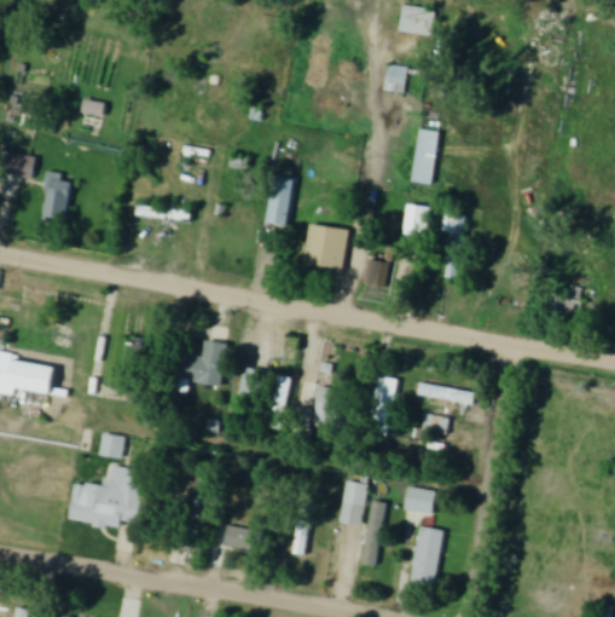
[(401,4),(399,30),(430,34),(433,9),(401,4)]
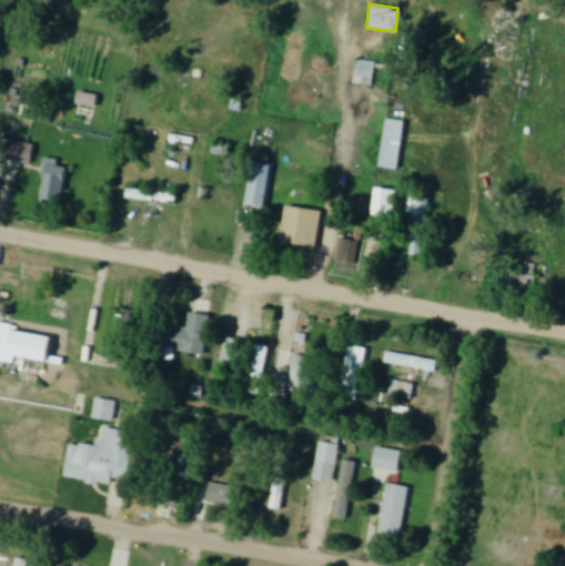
[(373,62),(355,59),(352,81),(371,83),(373,62)]
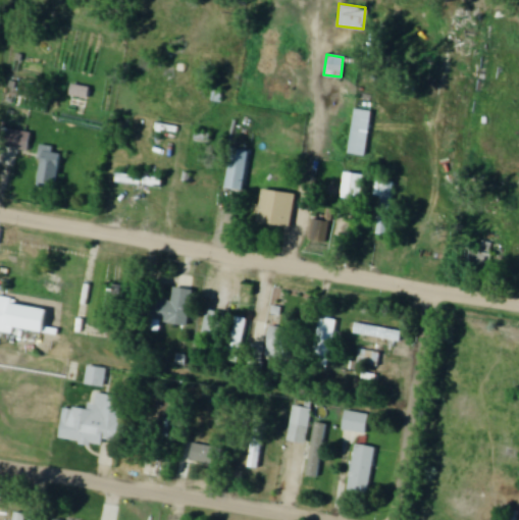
[(353,108),(346,151),(363,154),(370,111),(353,108)]
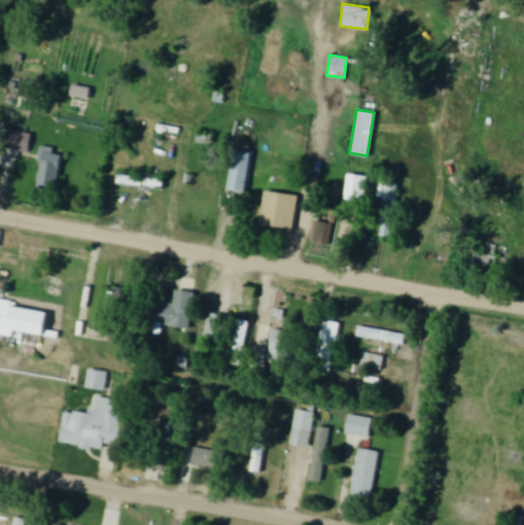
[(30,134),(1,129),(0,135),(0,146),(27,151),(30,134)]
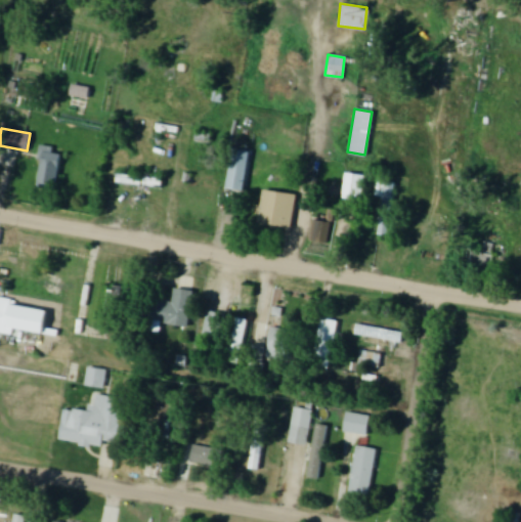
[(53,190),(60,150),(41,147),(34,187),(53,190)]
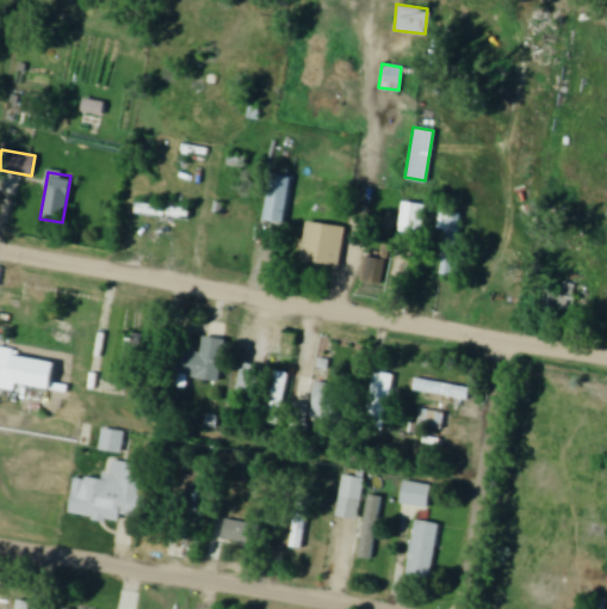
[(289,178),(282,222),(262,219),(270,174),(289,178)]
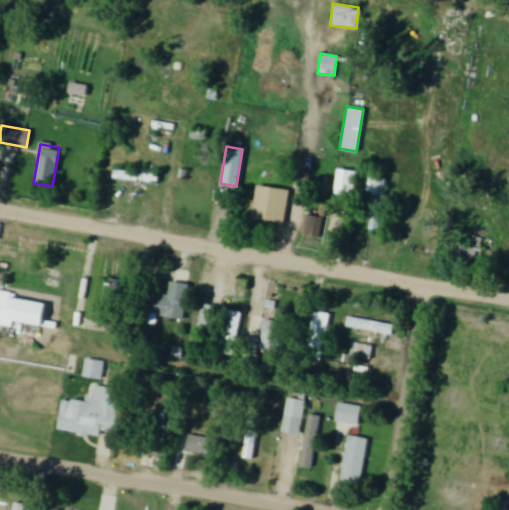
[(112,177),(156,185),(158,175),(114,167),(112,177)]
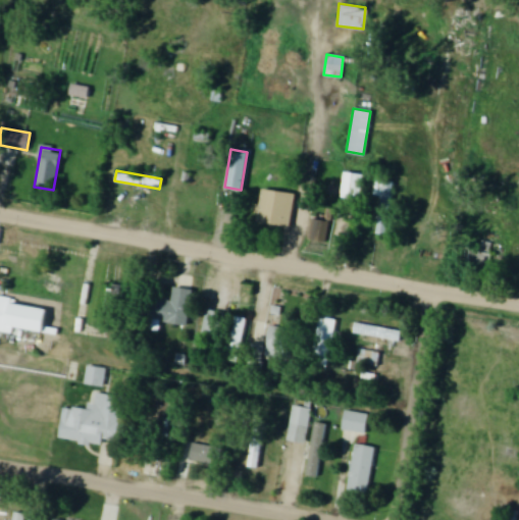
[(362,173),(343,171),(340,197),(359,200),(362,173)]
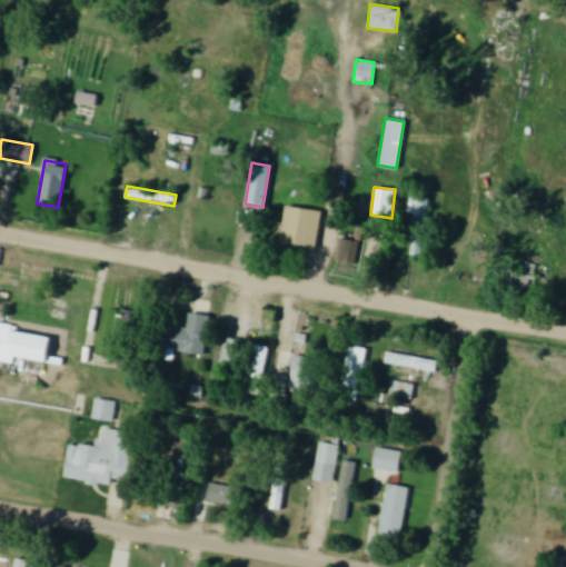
[(279,241),(315,246),(319,210),(283,206),(279,241)]
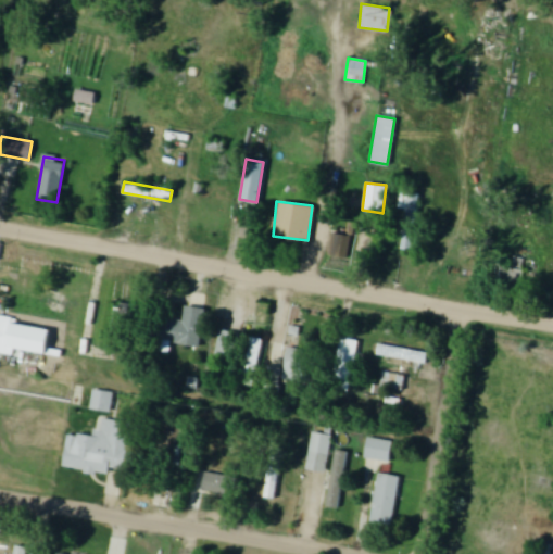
[(346,257),(348,234),(329,233),(327,256),(346,257)]
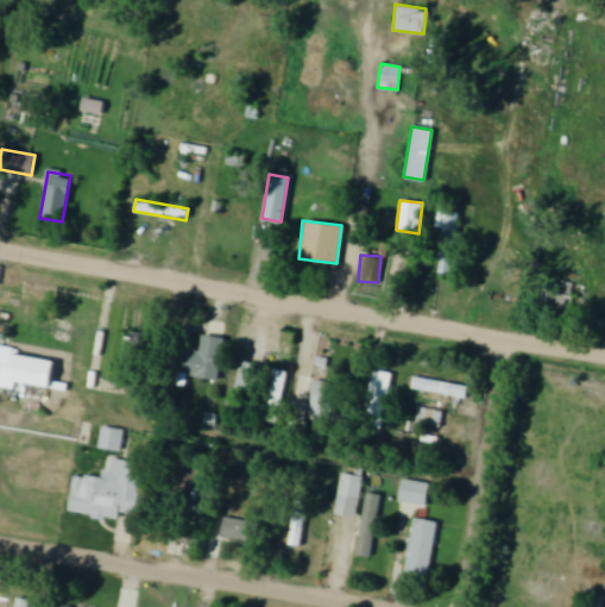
[(534,307),(563,313),(568,292),(539,286),(534,307)]
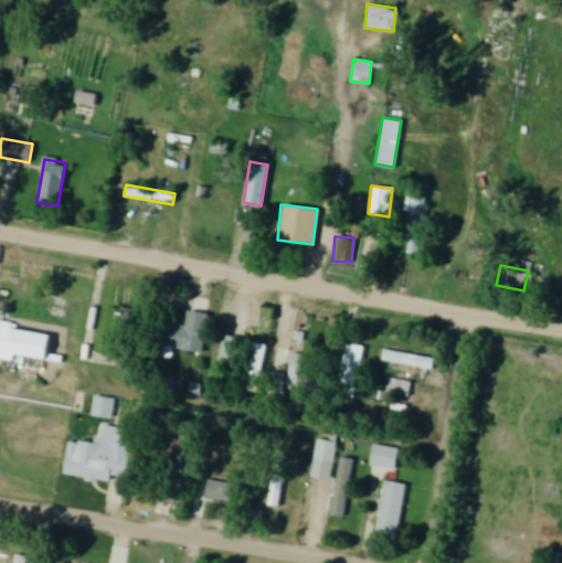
[(200,351),(205,312),(187,310),(184,325),(161,321),(158,344),(200,351)]
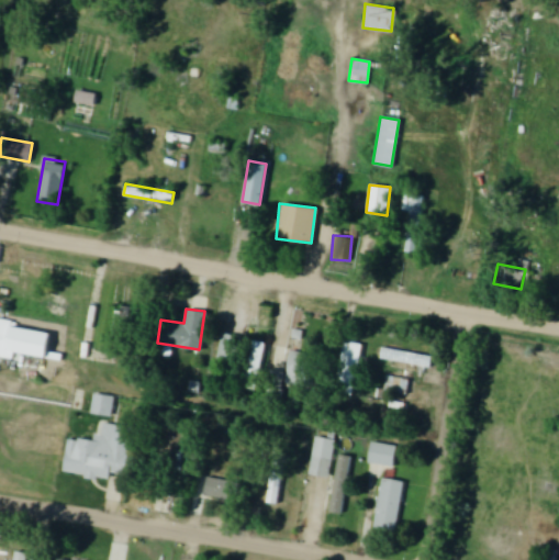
[(11,318),(0,316),(0,350),(6,351),(11,318)]
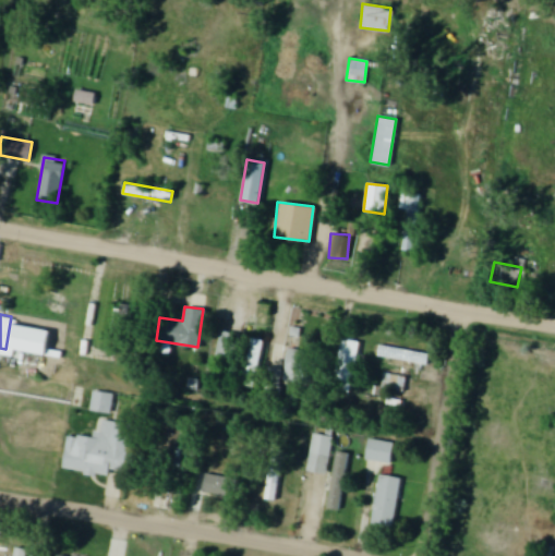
[(231,362),(237,334),(218,329),(213,358),(231,362)]
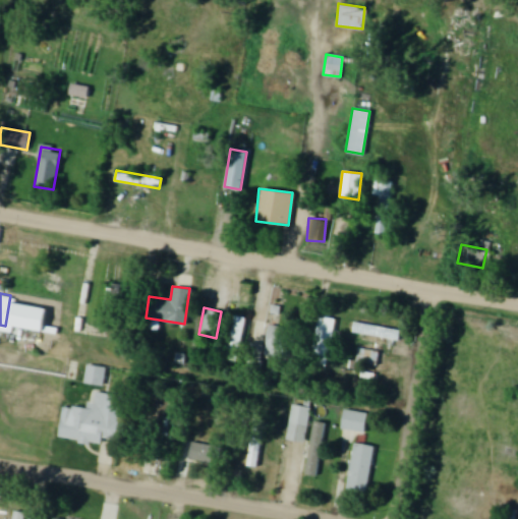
[(225,358),(237,360),(244,316),(232,314),(225,358)]
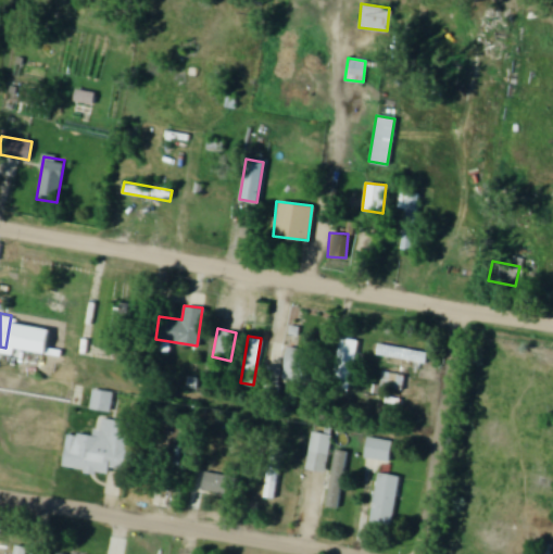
[(330,388),(348,390),(356,340),(339,337),(330,388)]
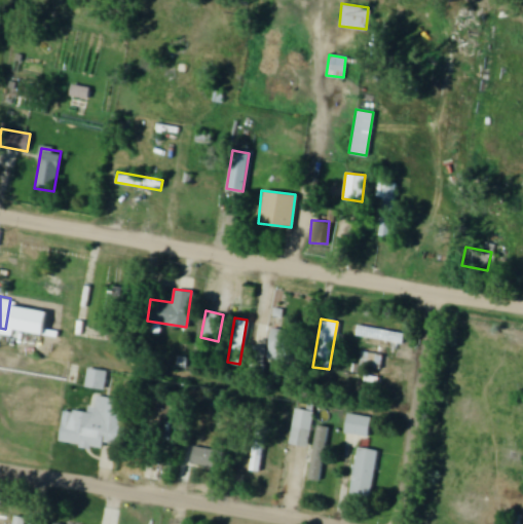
[(355,335),(401,343),(403,333),(357,325),(355,335)]
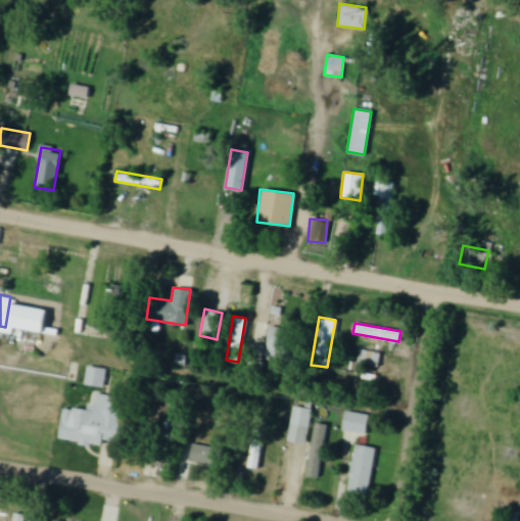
[(282,360),(288,329),(269,325),(263,356),(282,360)]
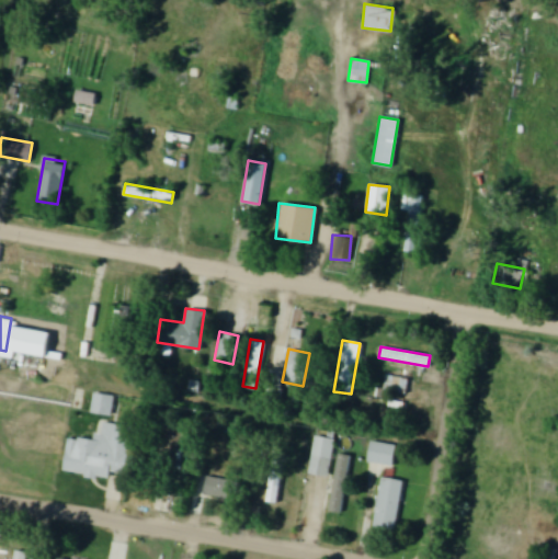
[(403,397),(409,380),(386,373),(380,389),(403,397)]
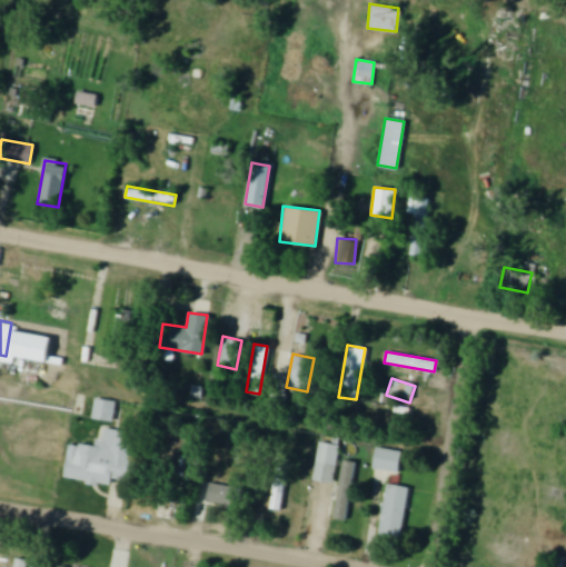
[(112,401),(93,399),(90,418),(109,421),(112,401)]
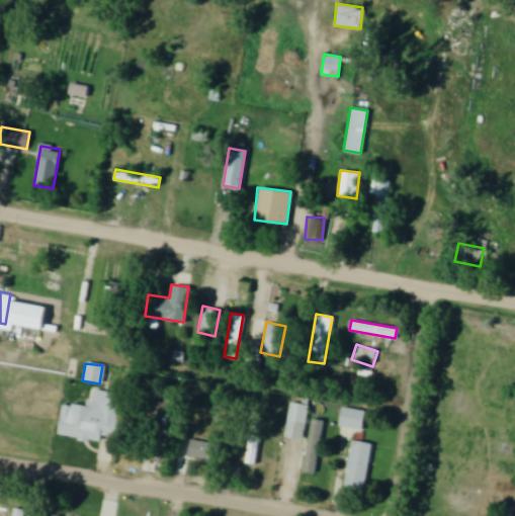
[(99,441),(100,434),(114,436),(120,394),(89,390),(87,407),(61,404),(57,435),(99,441)]
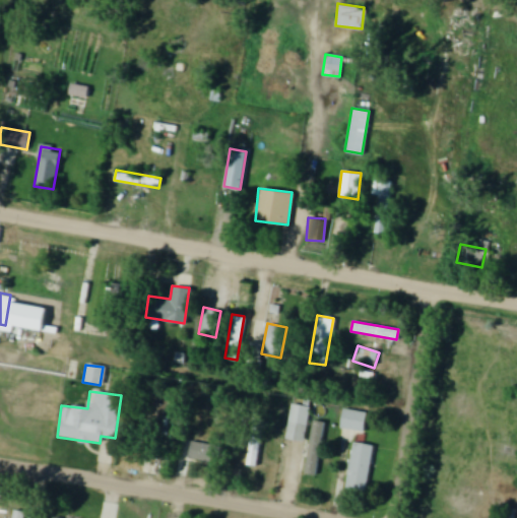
[(289,403),(282,437),(302,441),(308,406),(289,403)]
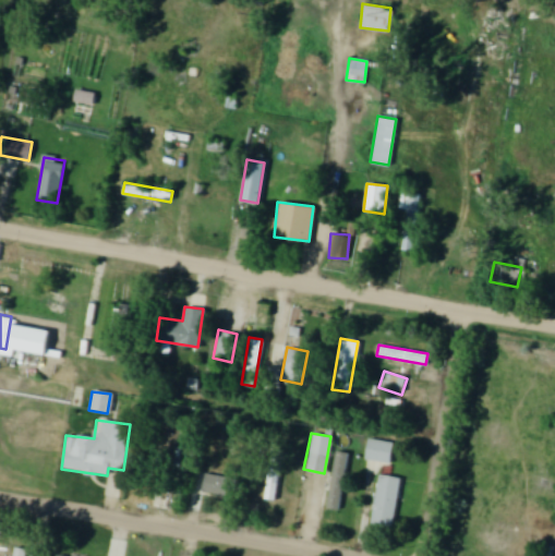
[(366,437),(363,456),(387,460),(390,443),(366,437)]
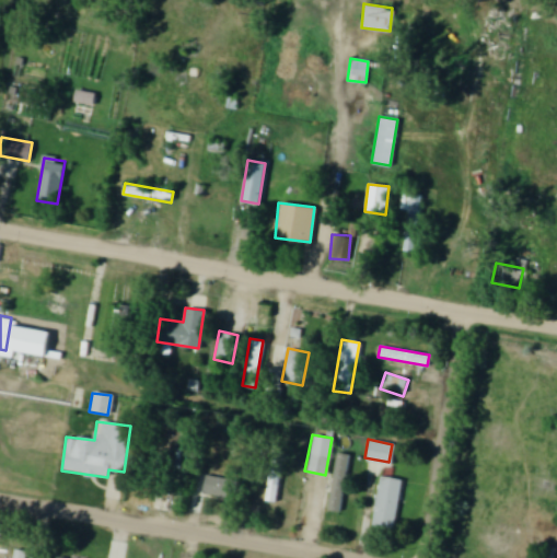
[(327,510),(339,511),(347,454),(336,452),(327,510)]
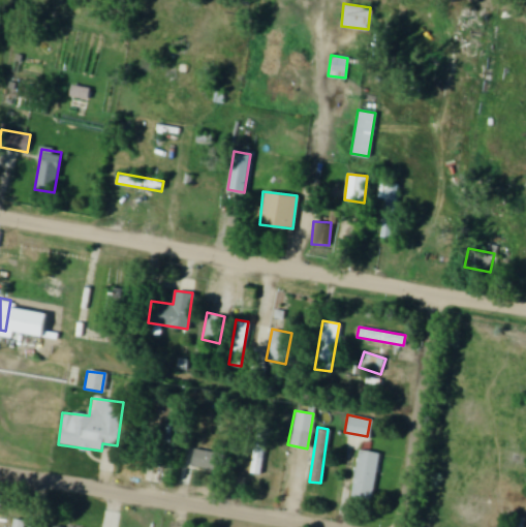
[(217,468),(217,451),(190,451),(190,468),(217,468)]
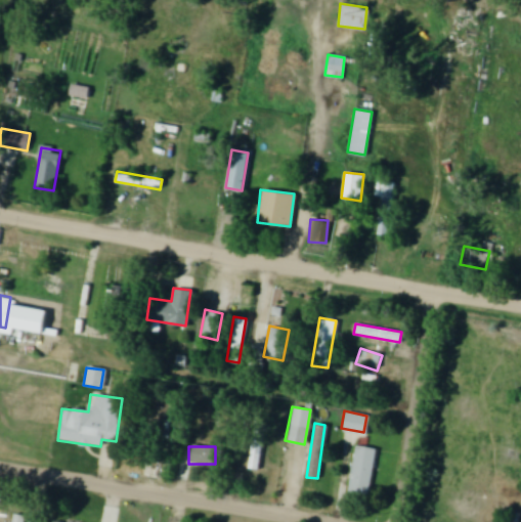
[(374,449),(354,446),(346,490),(365,493),(374,449)]
